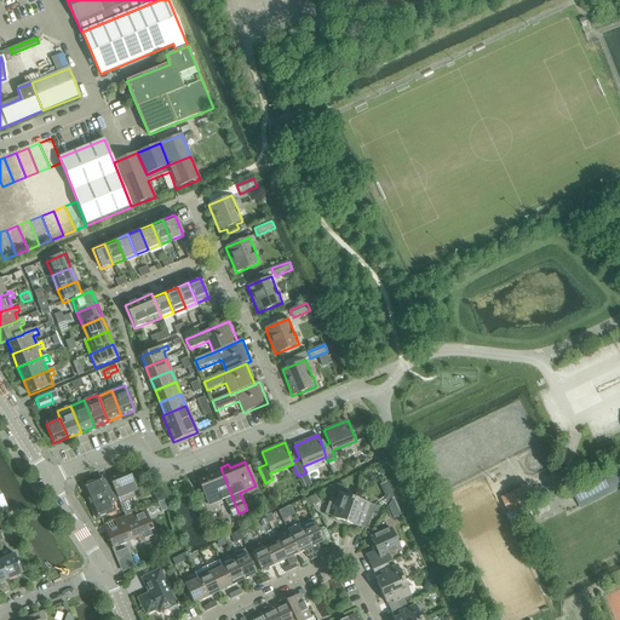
[(231,517),(239,514),(220,468),(212,470),(214,475),(199,481),(210,505),(224,499),(231,517)]
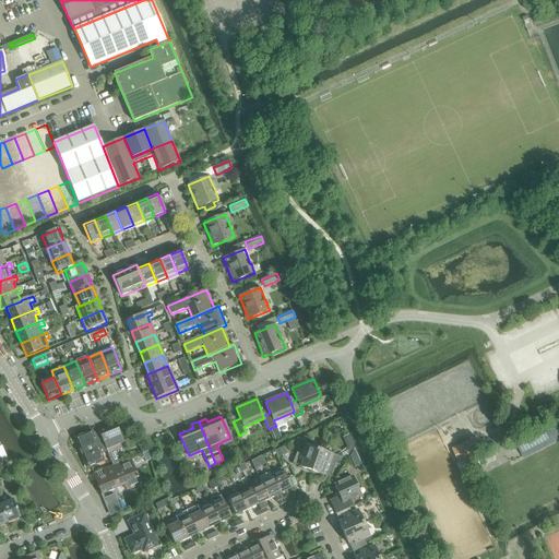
[(116,424),(98,431),(107,452),(106,452),(113,465),(121,462),(117,450),(126,447),(116,424)]
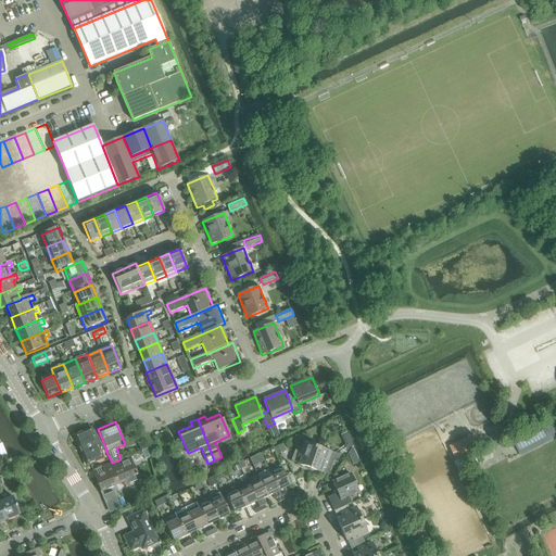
[(513,441),(521,457),(555,440),(555,431),(551,421),(513,441)]
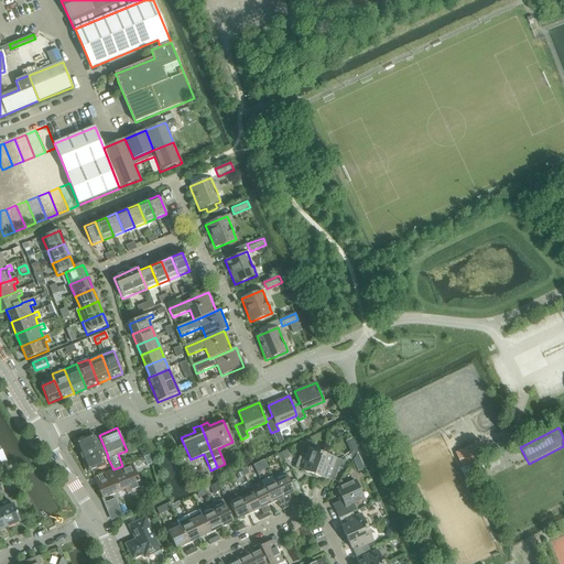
[(280,432),(273,434),(278,445),(283,442),(280,432)]
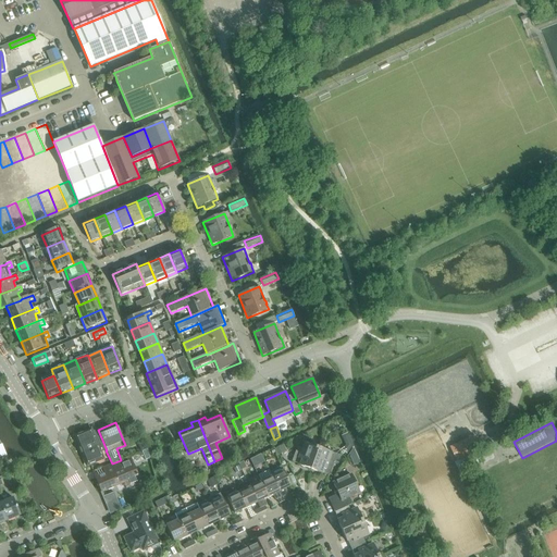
[(100,453),(106,450),(107,450),(98,430),(91,432),(90,430),(74,436),(86,466),(103,459),(100,453)]
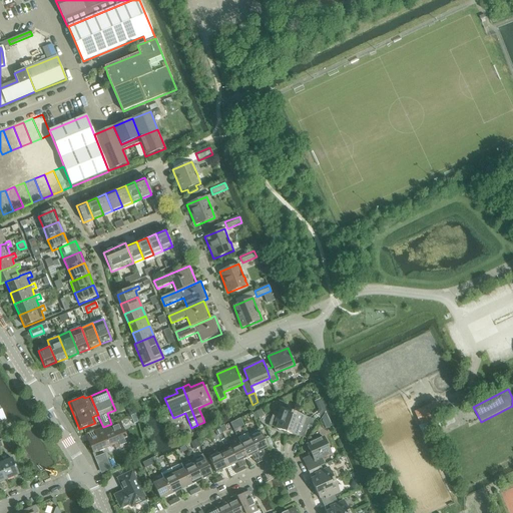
[(438,402),(416,413),(422,425),(444,414),(438,402)]
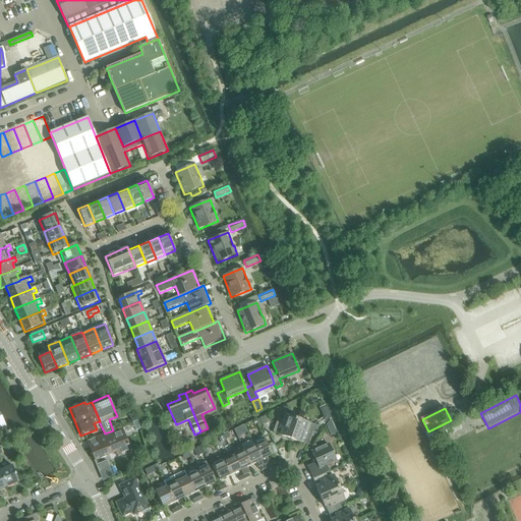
[(330,416),(328,412),(323,414),(324,416),(321,421),(325,424),(330,416)]
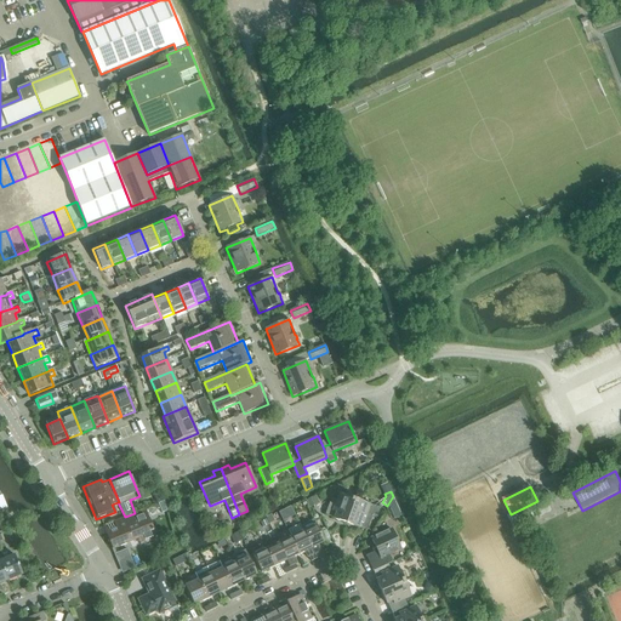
[(334,519),(346,524),(354,500),(339,495),(336,501),(331,500),(325,516),(334,518),(334,519)]
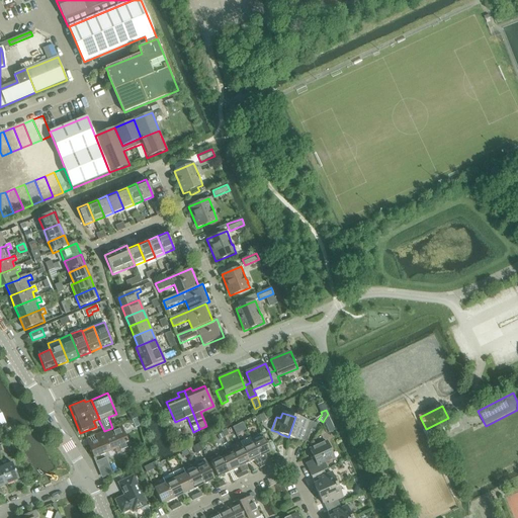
[(263,414),(255,418),(258,424),(266,420),(263,414)]
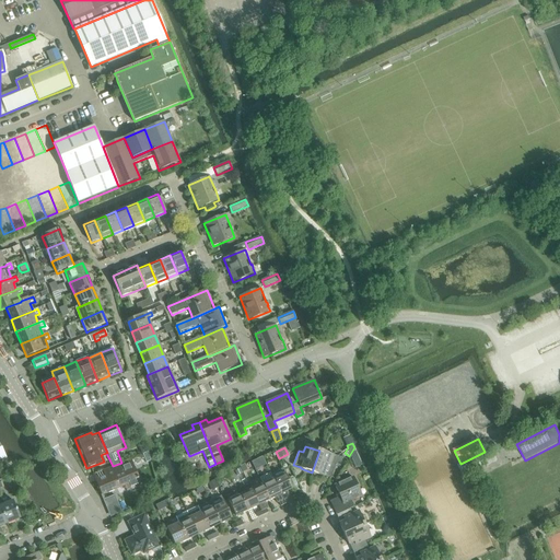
[(333,456),(319,451),(312,473),(323,477),(323,476),(330,478),(336,465),(340,467),(343,459),(334,455),(333,456)]
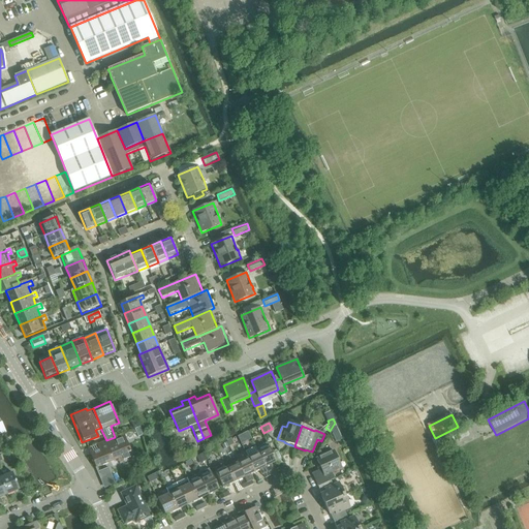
[(123,434),(115,437),(106,440),(99,443),(101,448),(90,453),(96,468),(111,462),(109,459),(116,456),(120,464),(133,459),(123,434)]
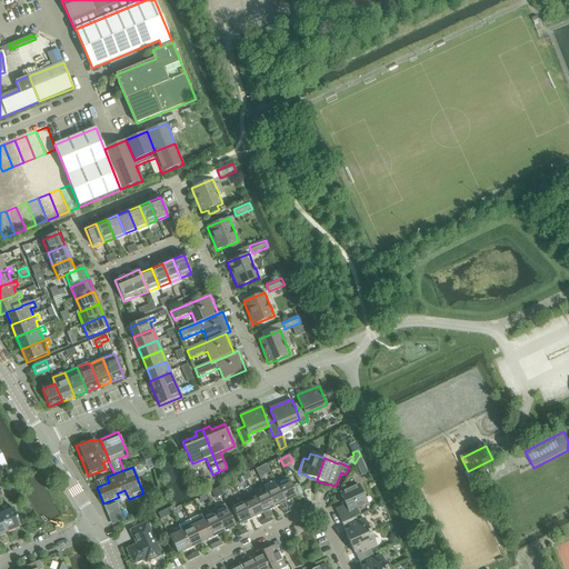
[(297,497),(287,476),(275,481),(278,487),(290,512),(296,510),(290,500),(297,497)]
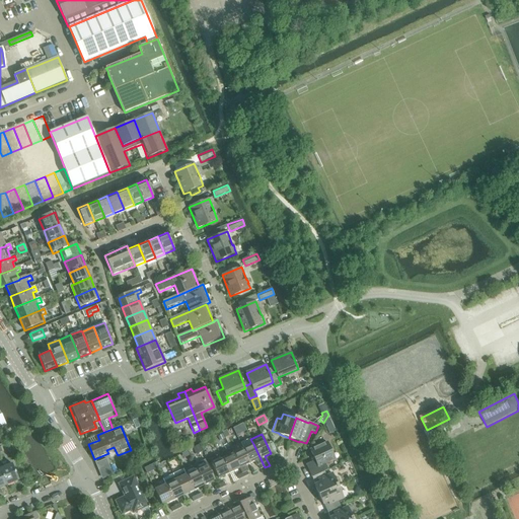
[(436,435),(430,438),(438,454),(444,451),(436,435)]
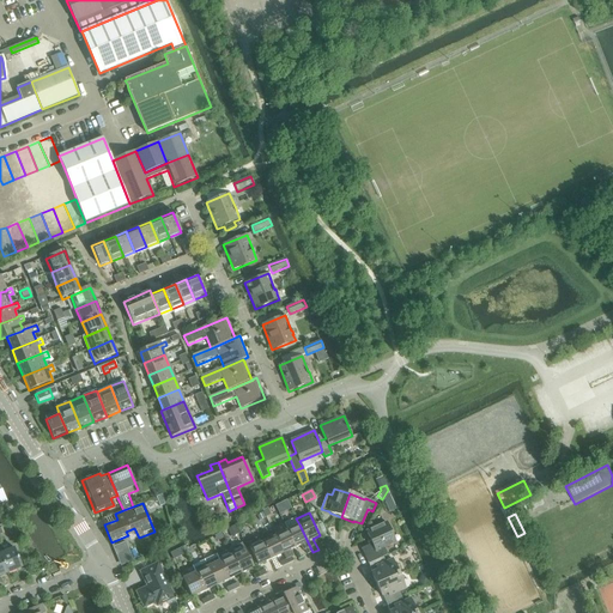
[(362,548),(369,565),(383,558),(387,556),(384,548),(395,542),(387,523),(366,532),(370,539),(368,540),(370,545),(362,548)]
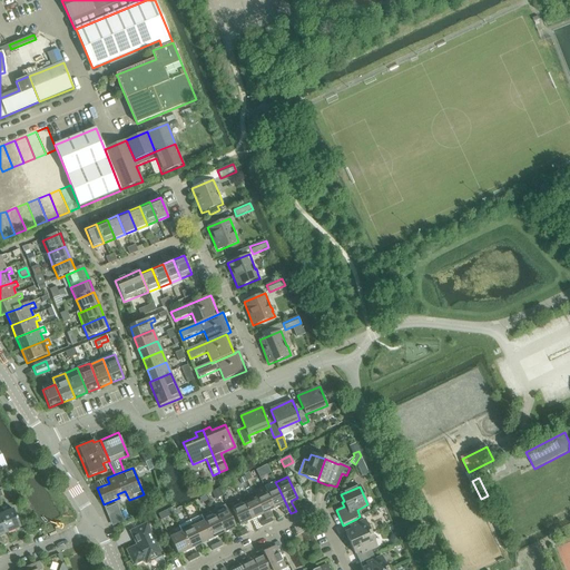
[(285,517),(291,513),(278,488),(267,493),(274,509),(279,507),(282,513),(284,512),(285,517)]
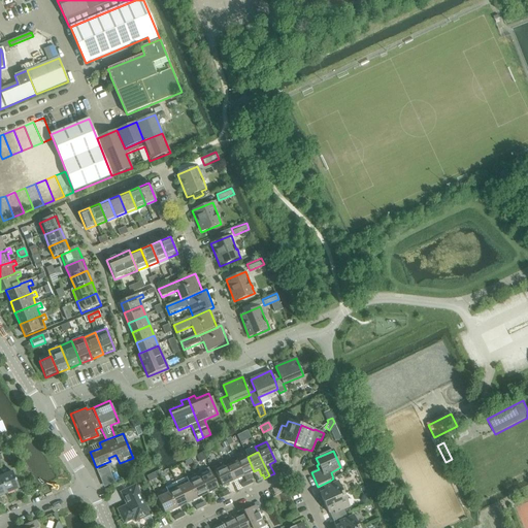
[(253,484),(251,481),(253,480),(250,473),(254,471),(248,457),(236,462),(243,476),(243,477),(245,483),(246,483),(249,486),(253,484)]
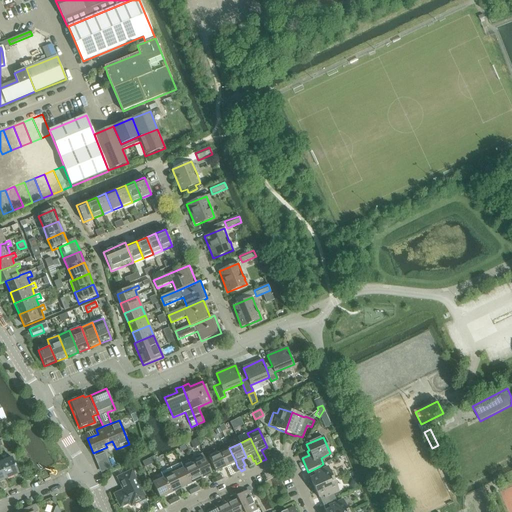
[(216,472),(226,467),(219,453),(217,449),(216,447),(206,453),(216,472)]
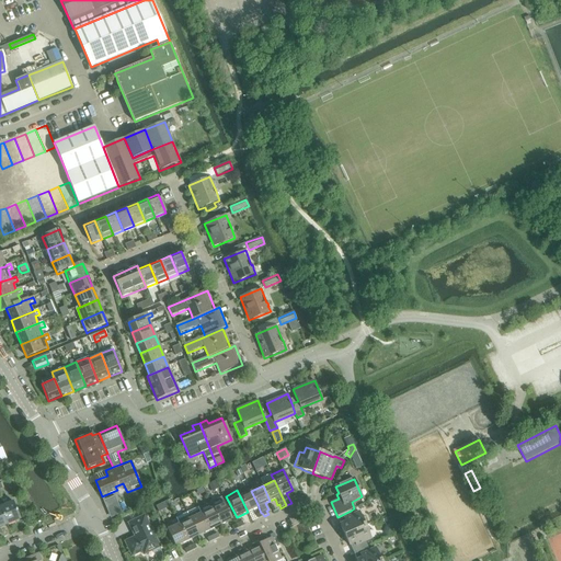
[(248,512),(259,507),(259,506),(251,491),(240,496),(248,512)]
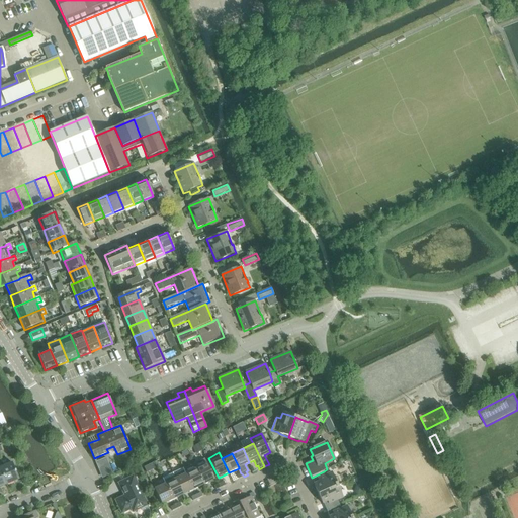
[(106,458),(97,462),(99,467),(108,463),(106,458)]
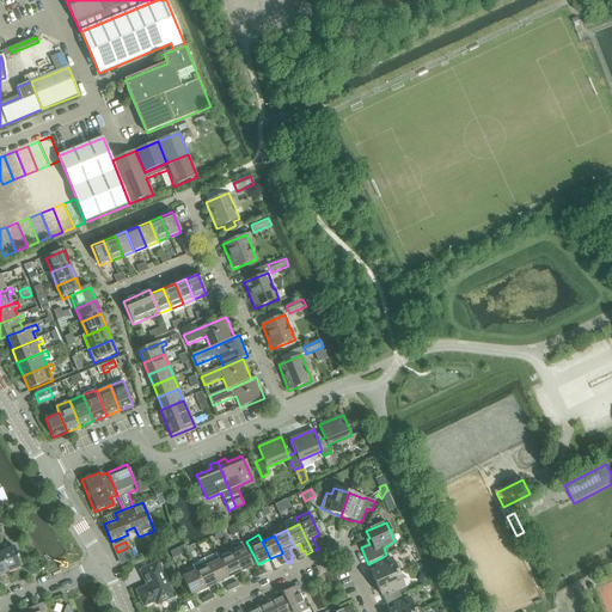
[(254,567),(242,542),(228,548),(242,573),(254,567)]
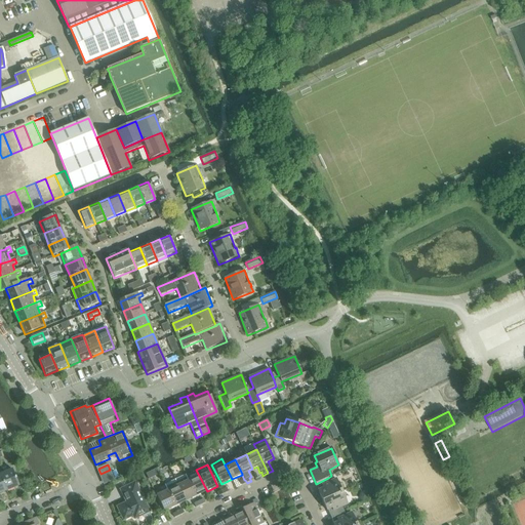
[(12,470),(1,474),(7,491),(18,486),(12,470)]
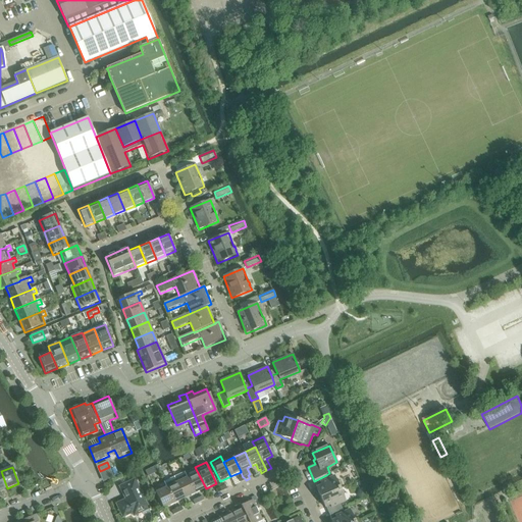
[(195,467),(185,472),(195,493),(206,488),(195,467)]
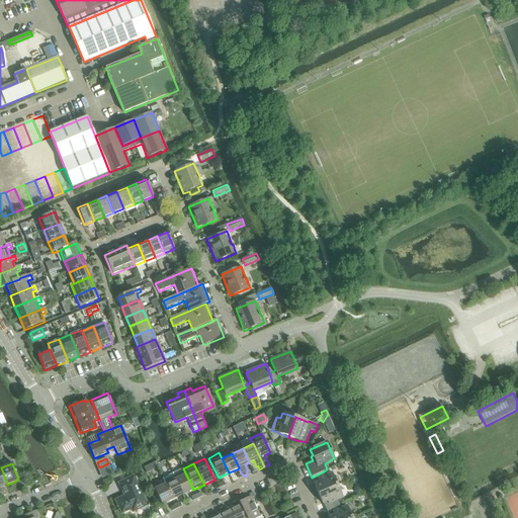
[(183,467),(172,472),(183,495),(193,490),(183,468),(183,467)]
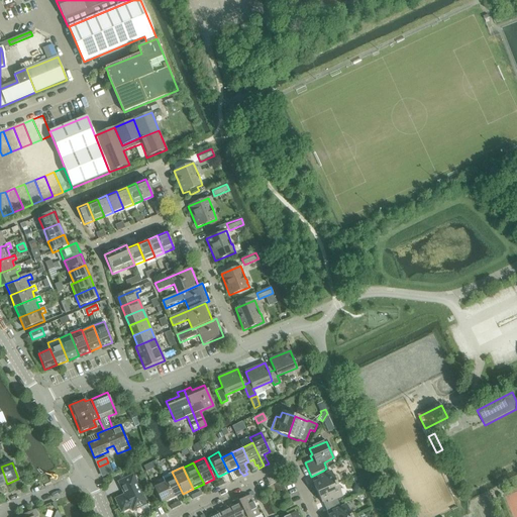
[(313,484),(317,494),(336,485),(330,472),(325,475),(323,471),(311,477),(314,483),(313,484)]
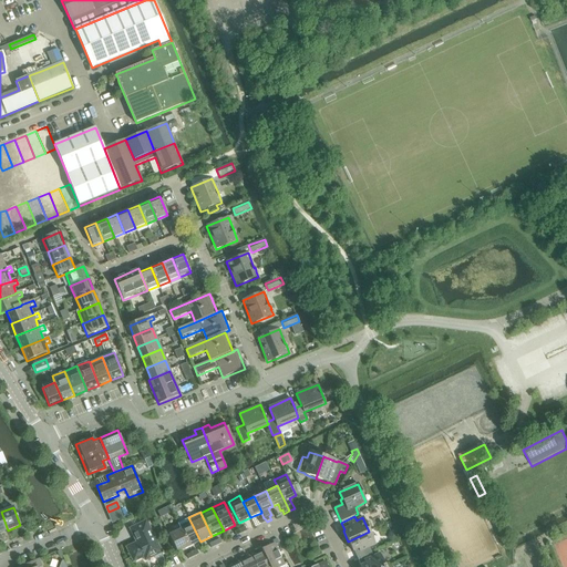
[(177,523),(181,529),(189,547),(200,542),(188,517),(177,523)]
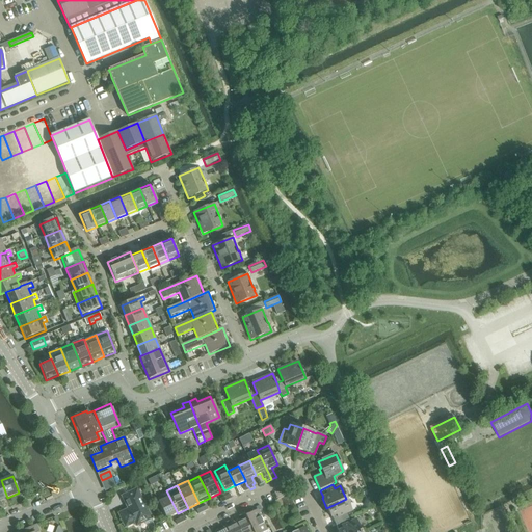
[(136,527),(152,520),(137,488),(123,496),(129,508),(118,514),(125,528),(134,524),(136,527)]
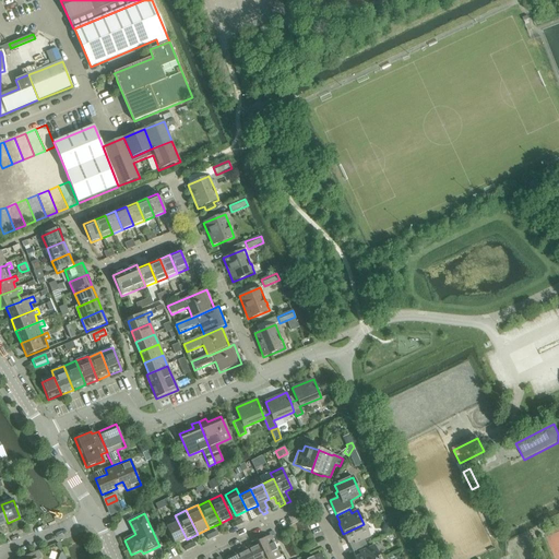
[(175,545),(187,539),(178,522),(167,528),(175,545)]
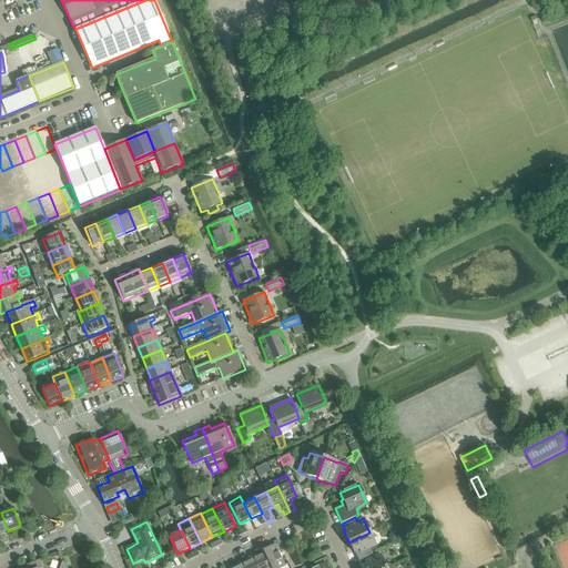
[(354,553),(358,560),(372,554),(369,549),(376,546),(369,533),(348,543),(353,553),(354,553)]
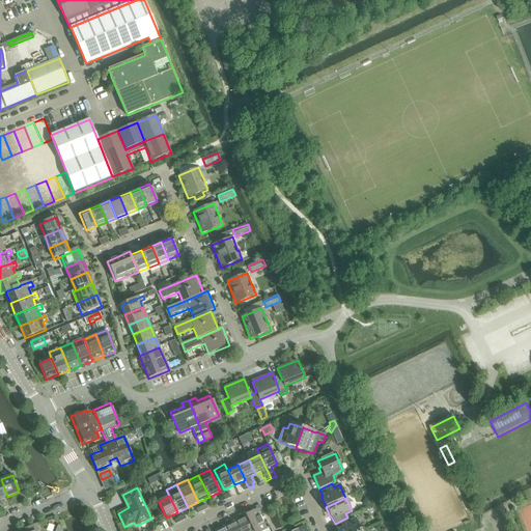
[(365,500),(364,504),(366,508),(372,505),(369,498),(365,500)]
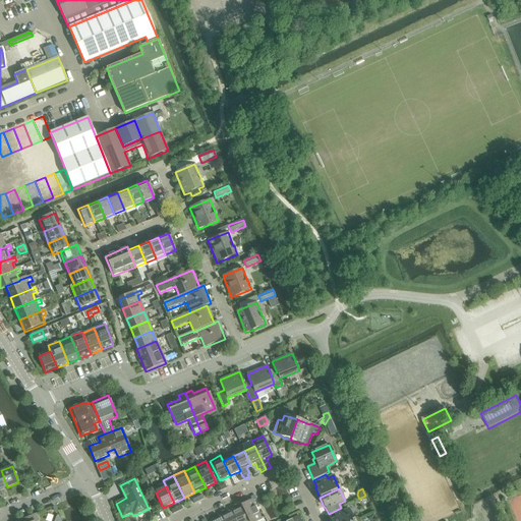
[(240,505),(241,507),(248,520),(258,520),(262,520),(251,500),(240,505)]
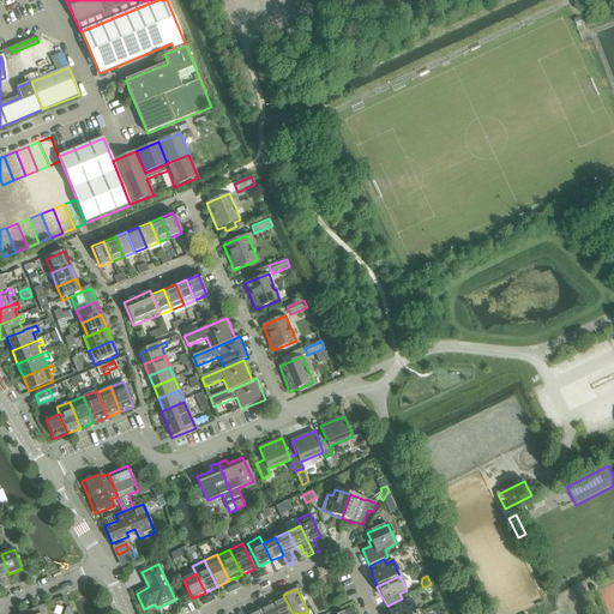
[(293,613),(284,597),(272,603),(277,613),(293,613)]
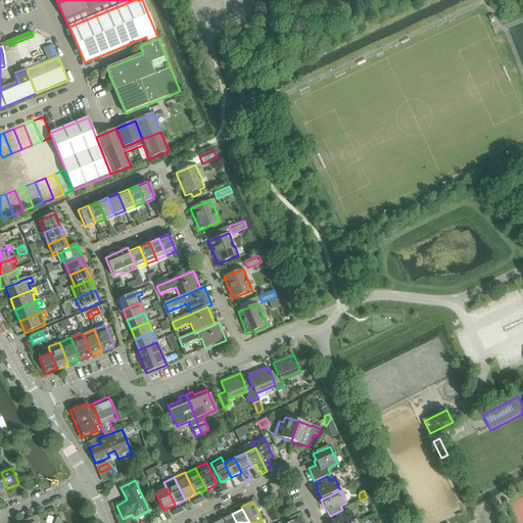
[(331,522),(354,522),(349,511),(344,514),(342,510),(330,516),(332,522),(331,522)]
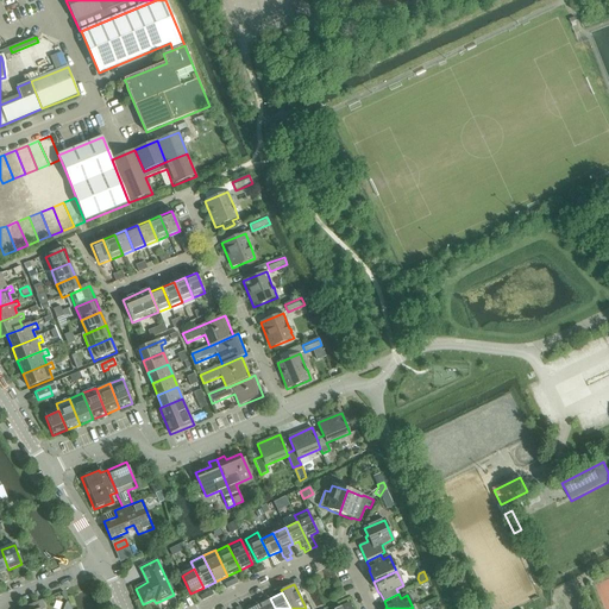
[(275,608),(270,598),(257,604),(259,608),(275,608)]
